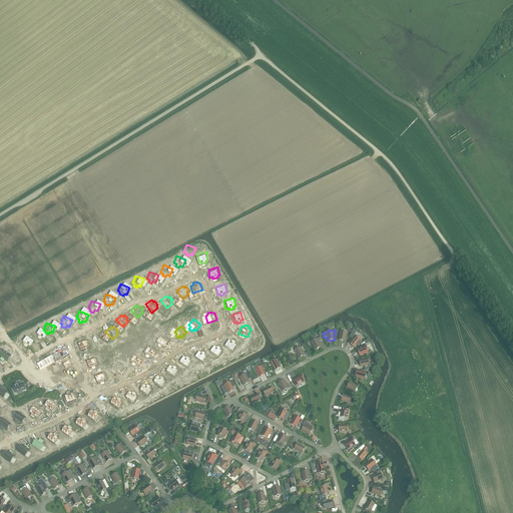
[(28,332),(25,339),(28,340),(27,342),(30,343),(31,341),(34,342),(38,335),(28,332)]
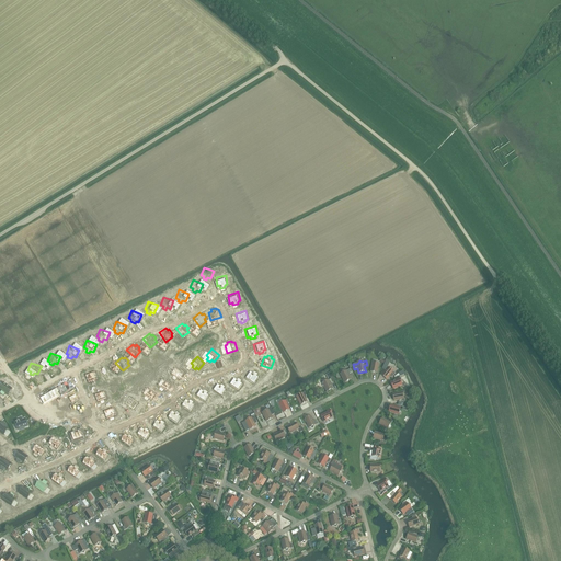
[(377,374),(379,364),(373,363),(370,373),(377,374)]
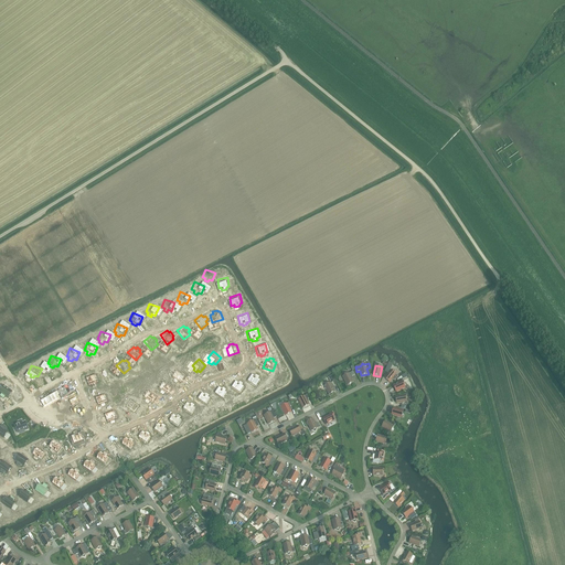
[(184,369),(180,375),(182,377),(181,379),(184,381),(185,380),(188,381),(193,374),(184,369)]
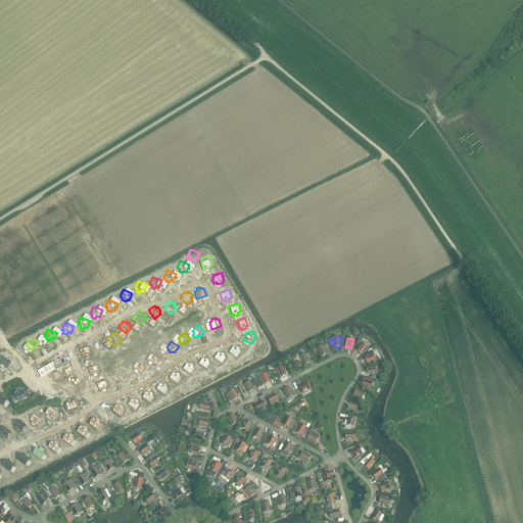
[(366,351),(369,348),(366,346),(365,343),(363,343),(362,343),(355,350),(361,354),(364,349),(366,351)]
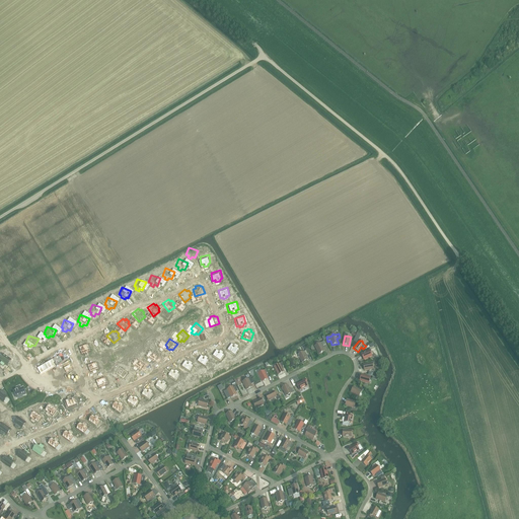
[(316,346),(314,347),(319,355),(324,352),(322,347),(324,346),(325,345),(324,342),(322,343),(318,345),(316,344),(316,346)]
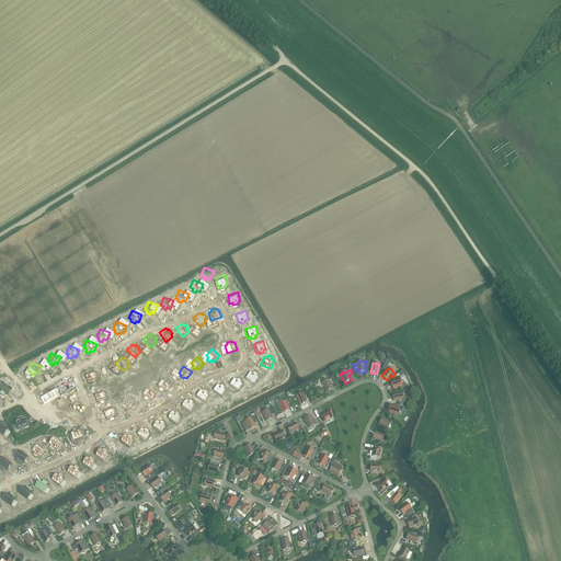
[(102,370),(93,374),(96,382),(100,381),(101,384),(104,381),(103,379),(106,378),(102,370)]
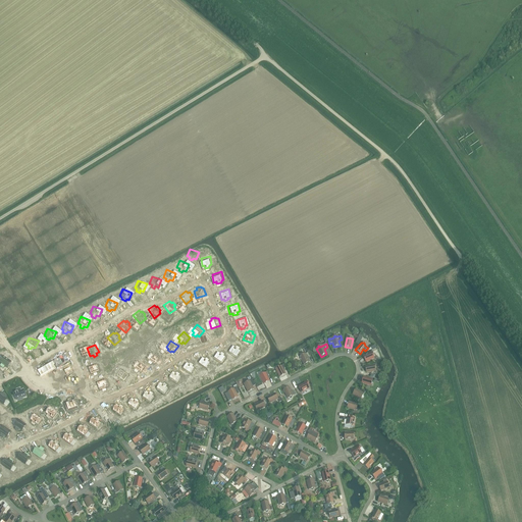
[(240,346),(237,353),(247,357),(249,349),(247,348),(248,347),(243,345),(243,347),(240,346)]
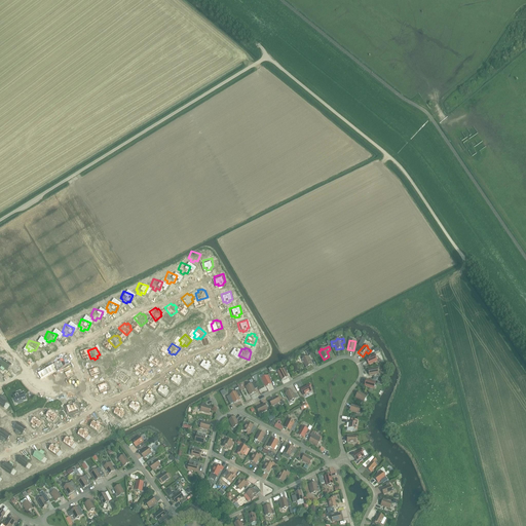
[(162,353),(157,360),(158,361),(157,363),(160,365),(161,363),(164,365),(170,359),(162,353)]
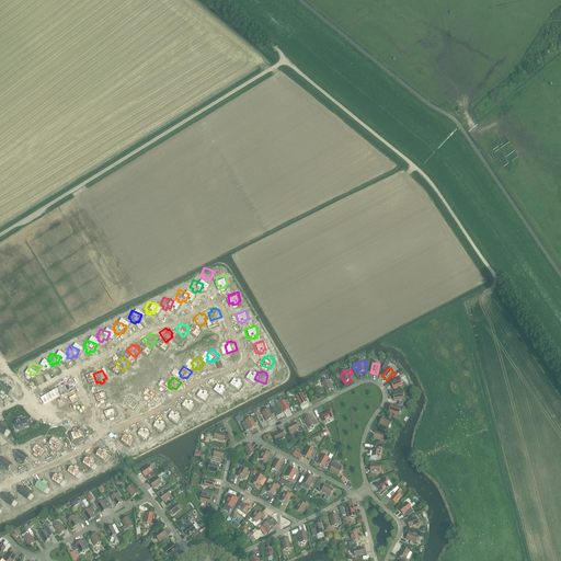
[(402,384),(403,381),(400,380),(399,377),(395,378),(396,380),(390,382),(393,389),(402,386),(402,384)]
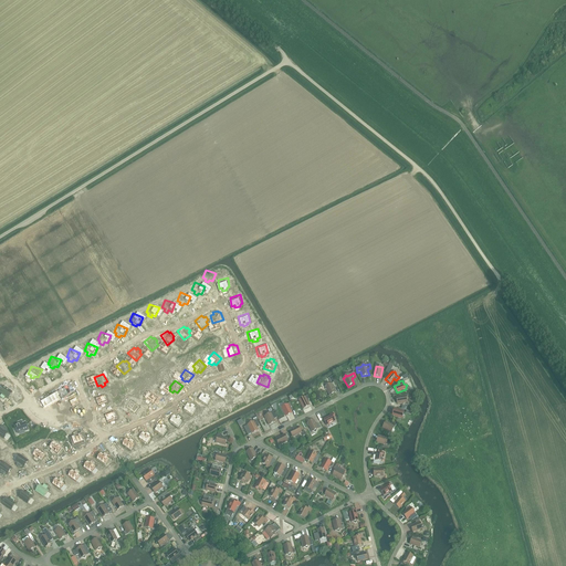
[(243,381),(240,390),(251,394),(253,385),(251,385),(252,383),(247,381),(247,383),(243,381)]
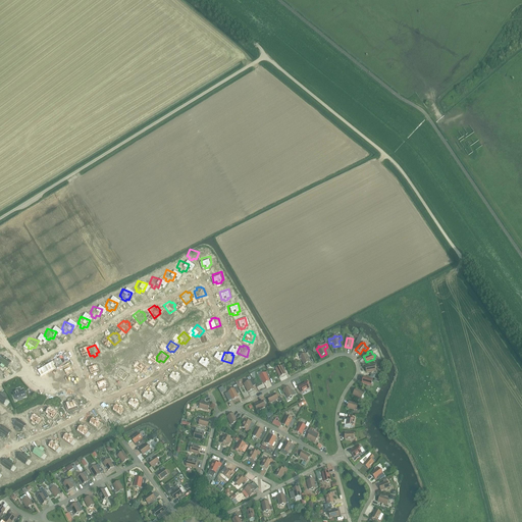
[(301,356),(300,357),(304,365),(310,362),(307,357),(309,356),(308,353),(304,355),(302,354),(301,356)]
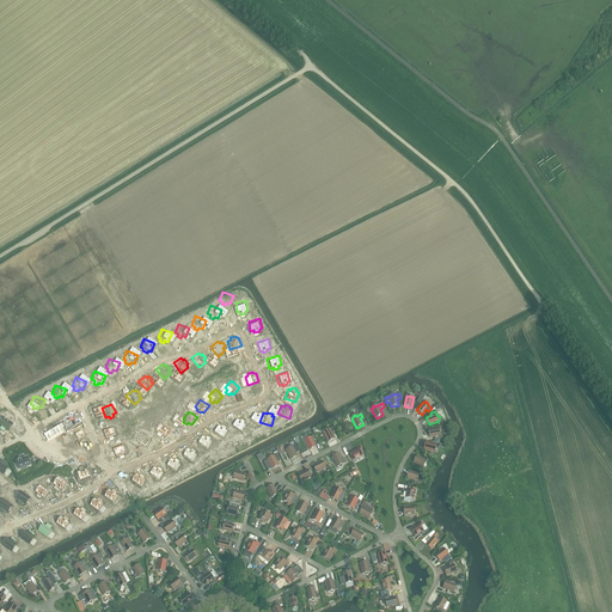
[(4,418),(0,423),(0,424),(2,427),(1,429),(4,432),(6,429),(8,430),(13,424),(4,418)]
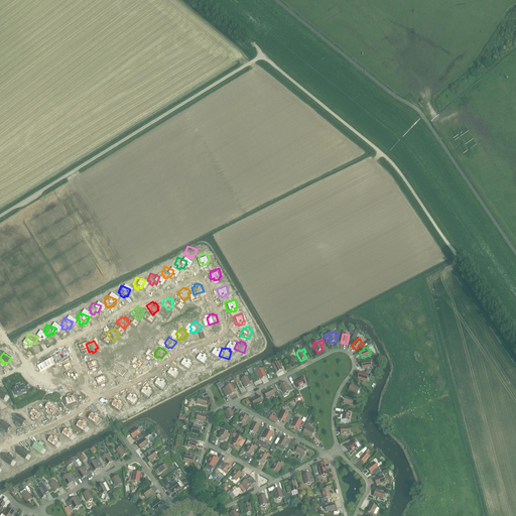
[(148,353),(142,359),(144,360),(143,362),(146,364),(147,363),(149,364),(154,358),(148,353)]
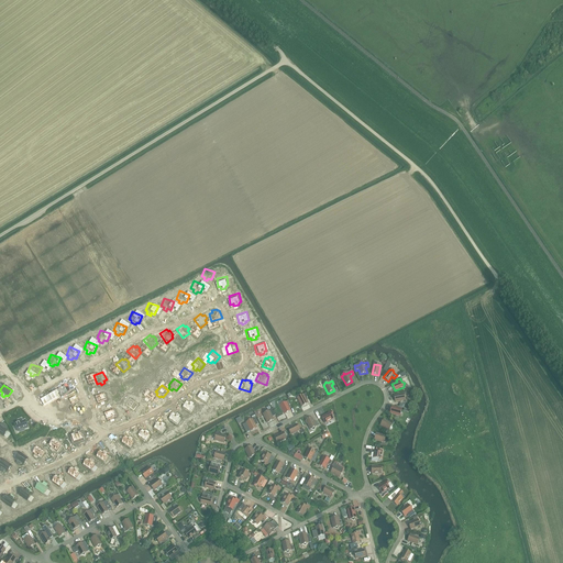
[(225,386),(222,395),(232,398),(235,389),(232,388),(233,386),(229,385),(228,387),(225,386)]
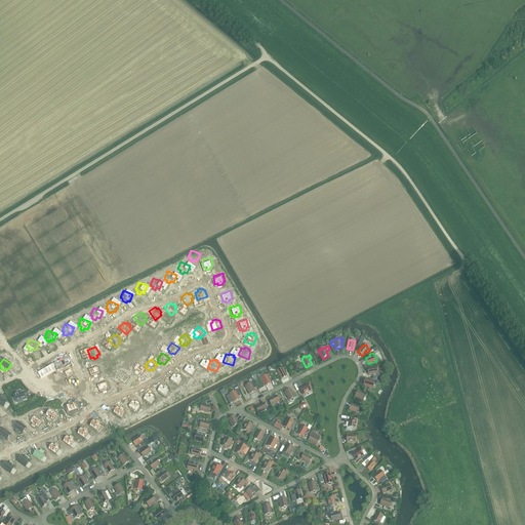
[(104,362),(95,366),(98,373),(102,371),(103,373),(106,372),(105,370),(107,369),(104,362)]
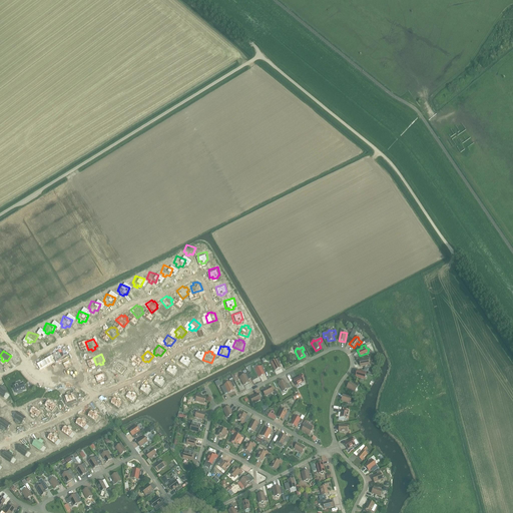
[(133,356),(128,362),(130,364),(128,365),(131,368),(133,366),(135,368),(140,362),(133,356)]
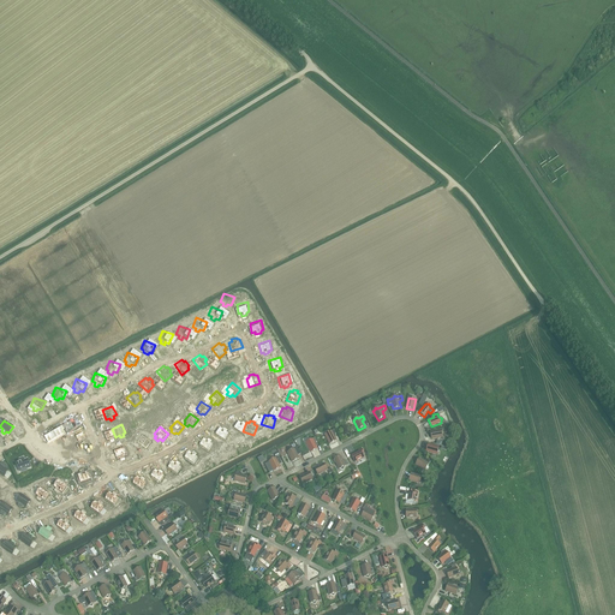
[(226,428),(222,437),(233,441),(237,431),(234,431),(234,429),(230,428),(230,429),(226,428)]
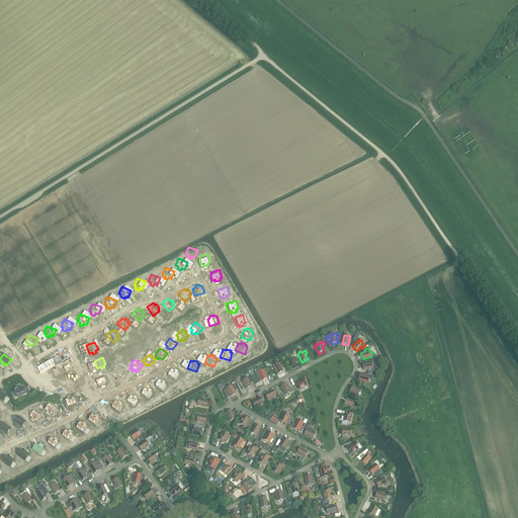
[(275,365),(273,366),(277,374),(283,371),(281,366),(283,365),(281,362),(278,364),(275,363),(275,365)]
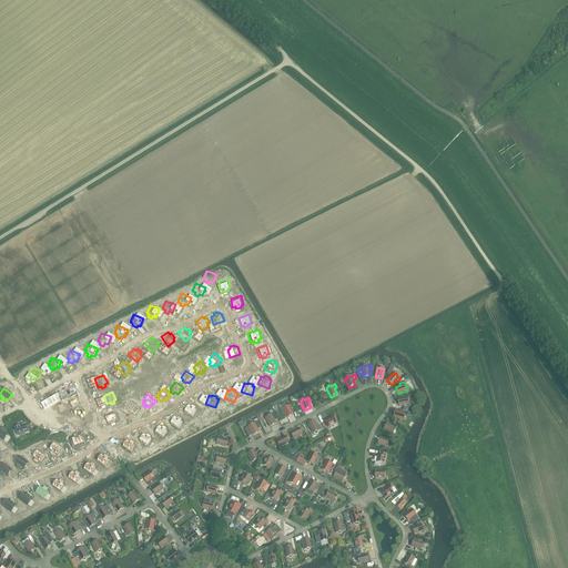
[(290,402),(281,406),(283,409),(287,418),(293,415),(291,409),(293,408),(291,405),(290,402)]
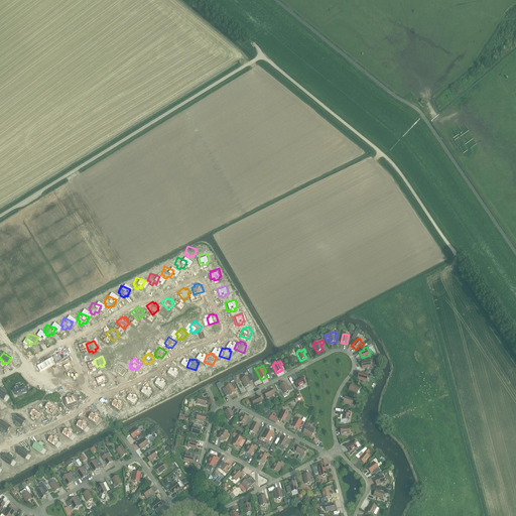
[(112,370),(103,374),(107,381),(109,380),(110,382),(113,380),(112,378),(115,377),(112,370)]
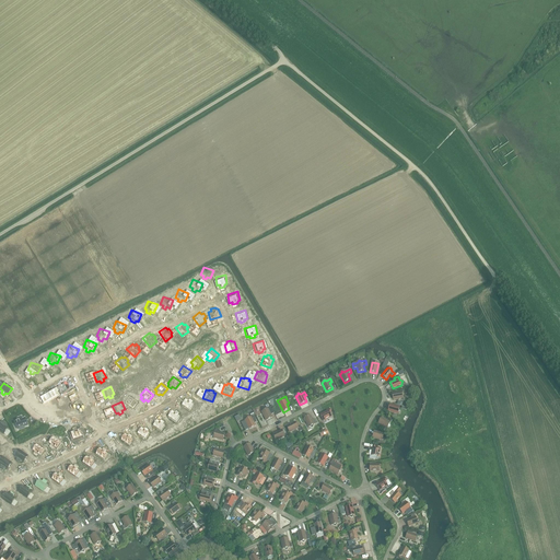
[(191,403),(188,410),(199,413),(201,405),(199,405),(199,403),(195,401),(195,403),(191,403)]
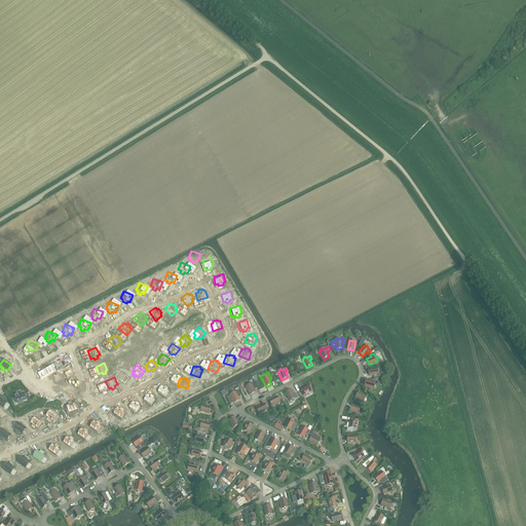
[(367,380),(365,386),(366,386),(365,390),(369,395),(371,388),(373,389),(375,382),(367,380)]
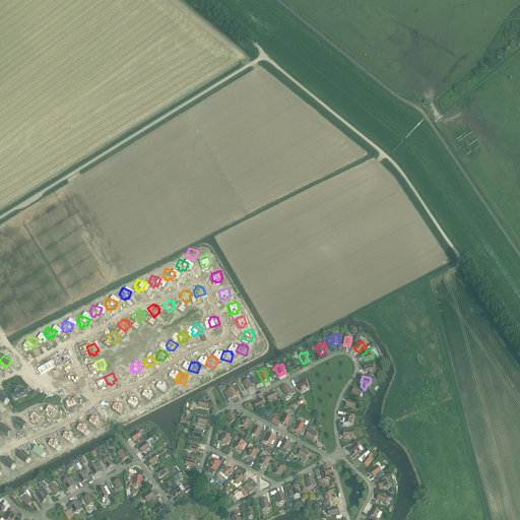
[(304,382),(298,385),(300,391),(308,387),(306,384),(308,383),(306,379),(303,380),(304,382)]
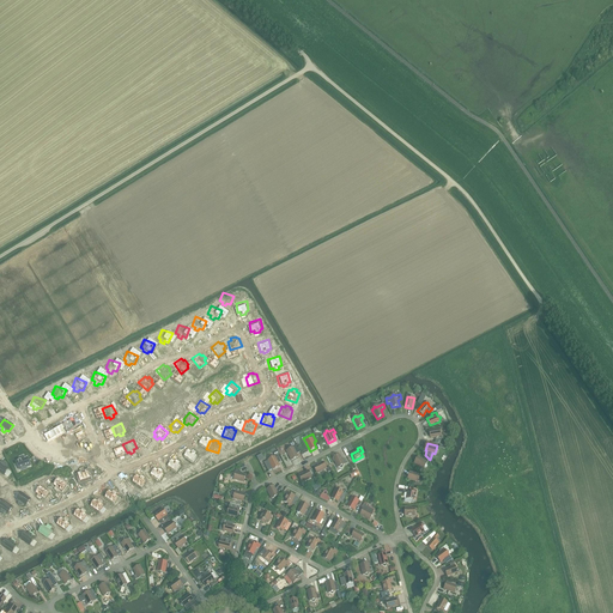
[(291,461),(298,457),(293,448),(286,451),(291,461)]
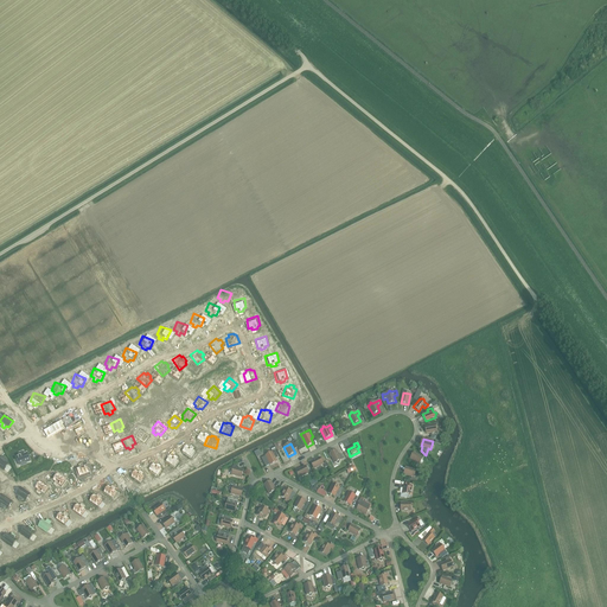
[(193,449),(190,458),(200,461),(204,453),(200,452),(202,449),(196,448),(196,451),(193,449)]
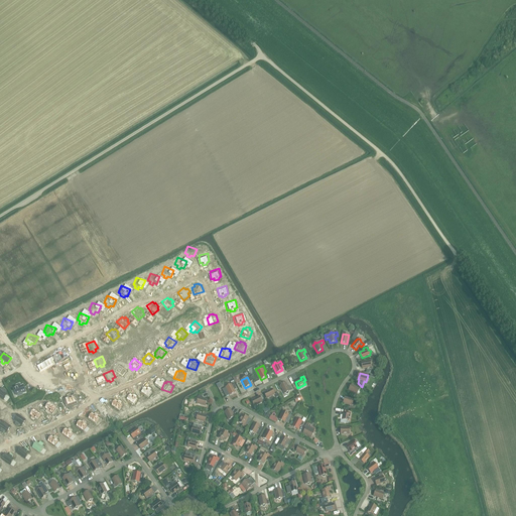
[(226,388),(222,390),(226,397),(230,395),(236,393),(233,388),(236,387),(234,383),(232,384),(230,385),(228,384),(227,387),(226,387),(226,388)]
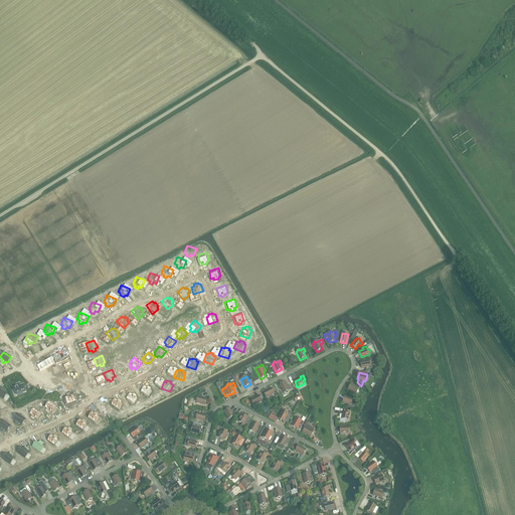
[(288,387),(286,382),(280,385),(284,393),(285,392),(288,393),(289,391),(292,389),(290,386),(288,387)]
